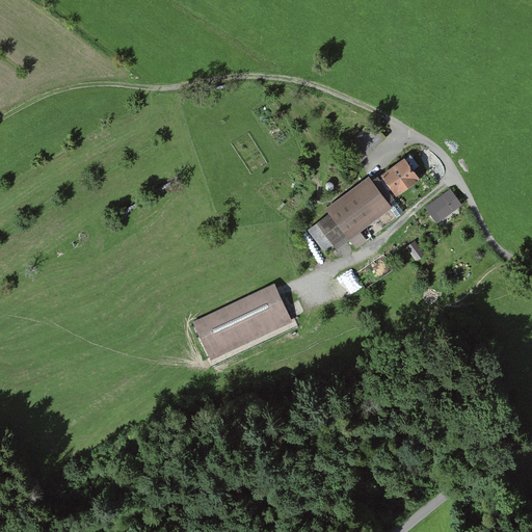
[(333,213),(311,230),(324,248),(381,206),(386,212),(392,208),(396,215),(401,210),(388,190),(392,188),(395,192),(417,177),(411,168),(417,164),(409,154),(381,175),(384,178),(380,181),(377,177),(354,193),(347,183),(340,188),(347,200),(330,211),(333,213)]
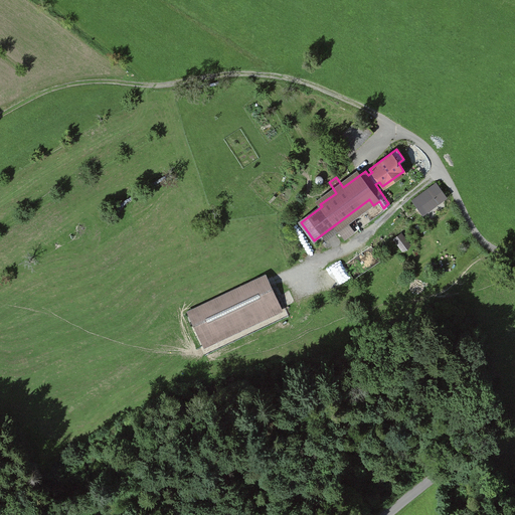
[(318,183),(320,183),(322,182),(323,180),(322,177),(321,175),(319,174),(317,174),(315,176),(314,179),(315,182),(318,183)]
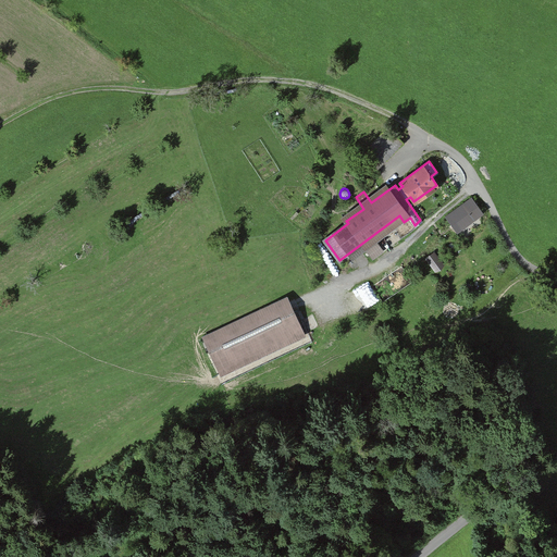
[(471,197),(445,217),(454,229),(479,208),(471,197)]
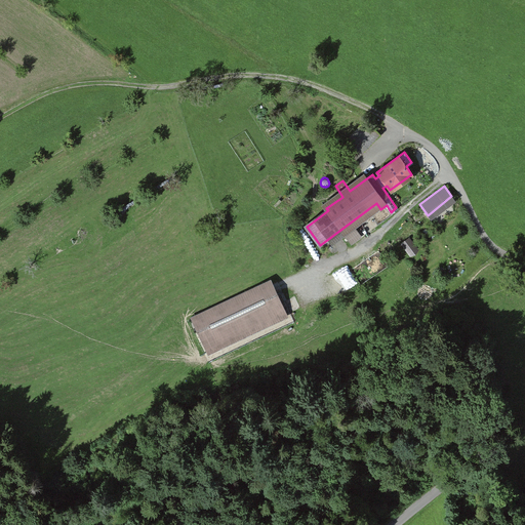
[(401,243),(410,256),(419,249),(410,237),(401,243)]
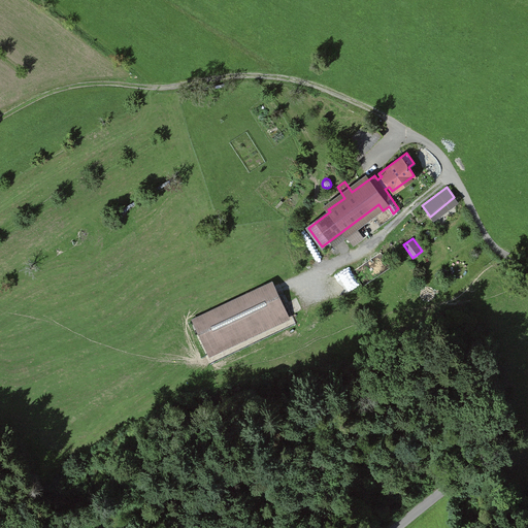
[(342,295),(360,285),(350,267),(332,277),(342,295)]
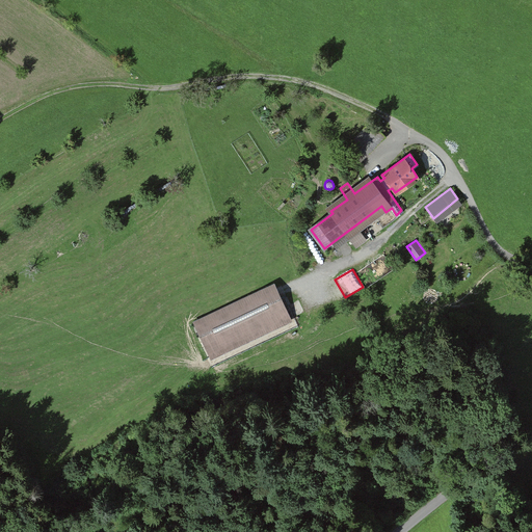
[(275,286),(193,320),(210,358),(291,324),(275,286)]
